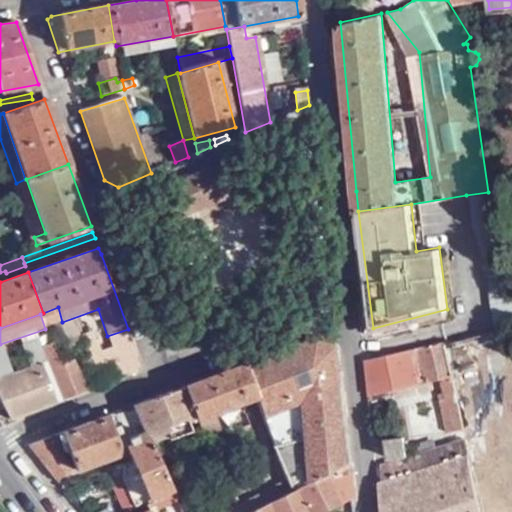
[(111,347),(132,339),(128,329),(107,336),(111,347)]
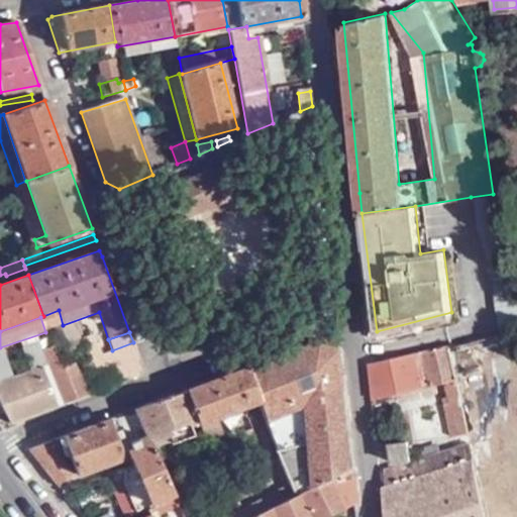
[(499,334),(451,343),(457,375),(513,362),(507,332),(499,334)]
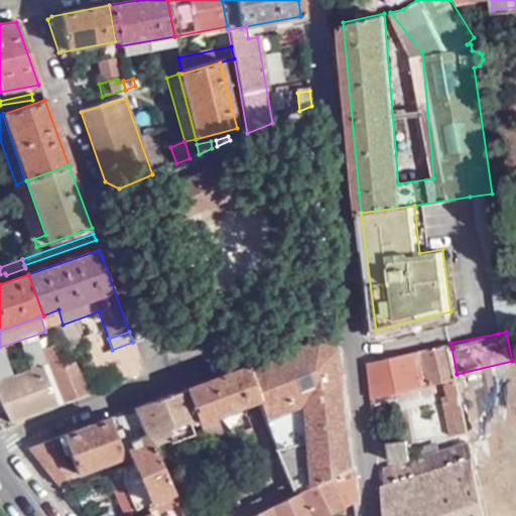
[(302,492),(350,469),(337,353),(315,339),(246,365),(258,399),(279,457),(293,496),(302,492)]
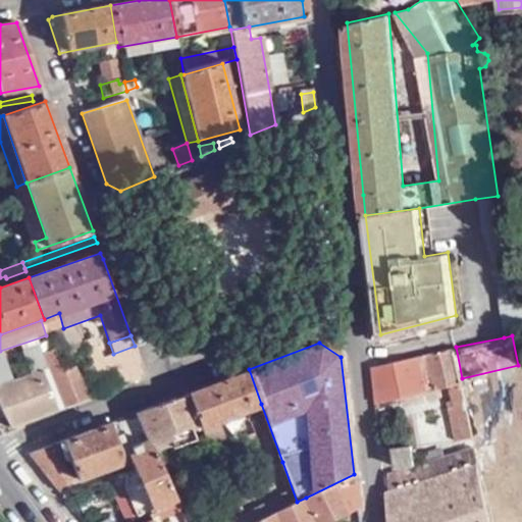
[(92,361),(108,392),(144,378),(145,374),(135,346),(113,354),(92,361)]
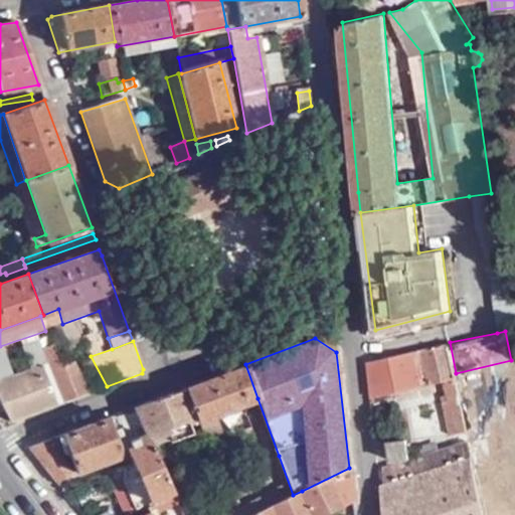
[(368,360),(371,397),(448,379),(456,377),(456,373),(450,342),(368,360)]
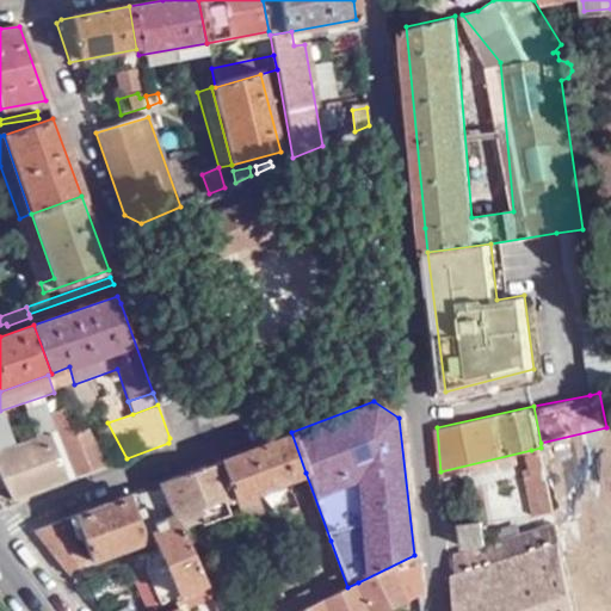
[(72,479),(88,473),(74,433),(65,408),(47,415),(72,479)]
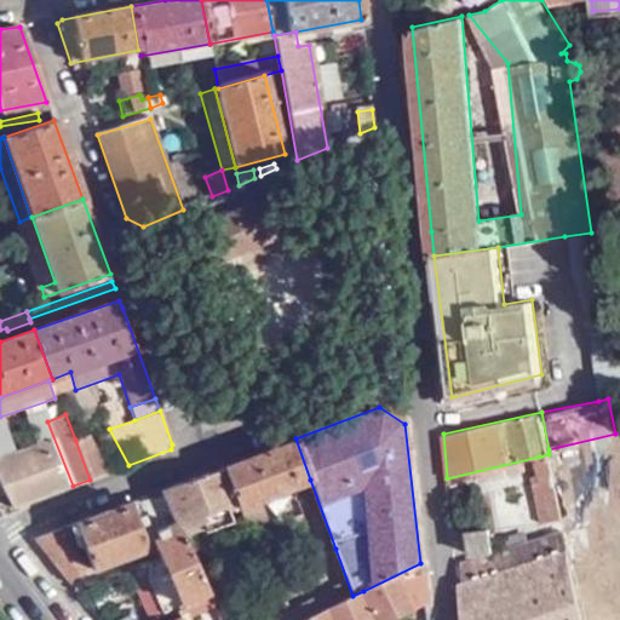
[(90,480),(105,474),(90,435),(75,440),(90,480)]
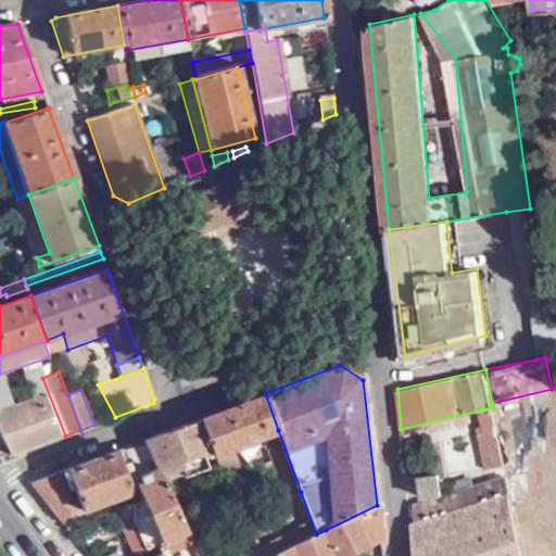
[(278,430),(265,393),(199,419),(211,451),(213,455),(215,455),(231,447),(278,430)]
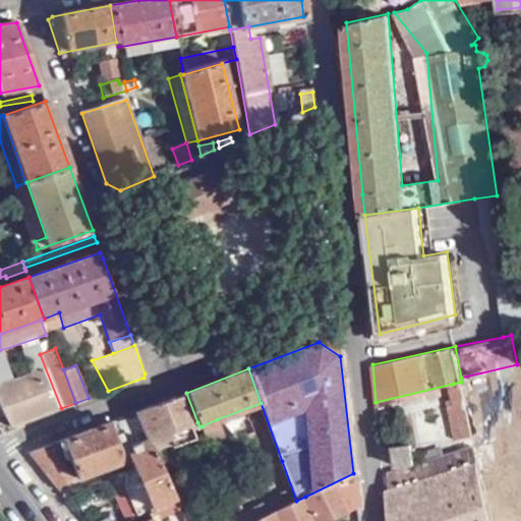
[(9,426),(57,409),(41,369),(0,385),(0,408),(2,414),(9,426)]
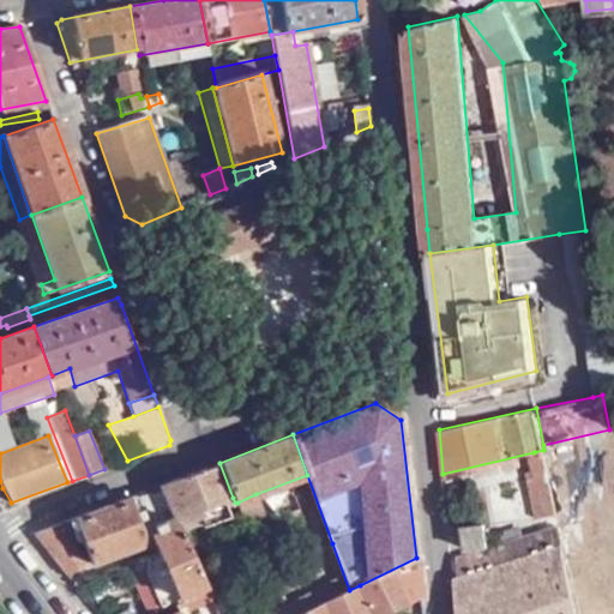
[(543,450),(534,452),(536,473),(547,470),(543,450)]
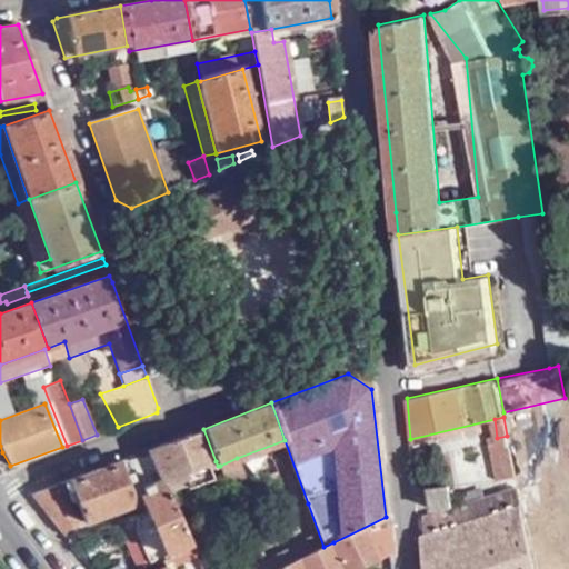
[(216,461),(203,429),(173,441),(146,451),(160,487),(162,487),(192,475),(195,480),(210,475),(206,465),(216,461)]
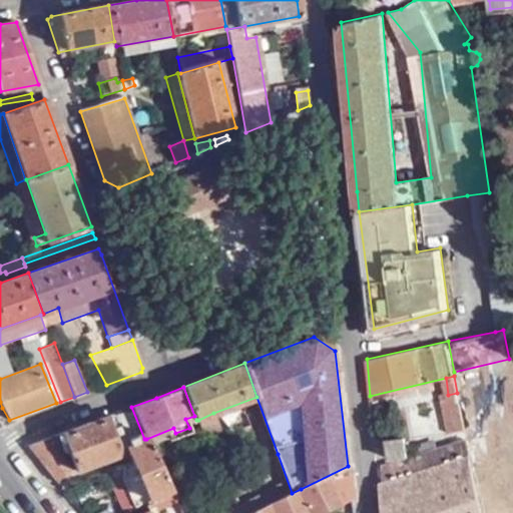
[(444,402),(450,445),(465,440),(457,393),(448,395),(449,401),(444,402)]
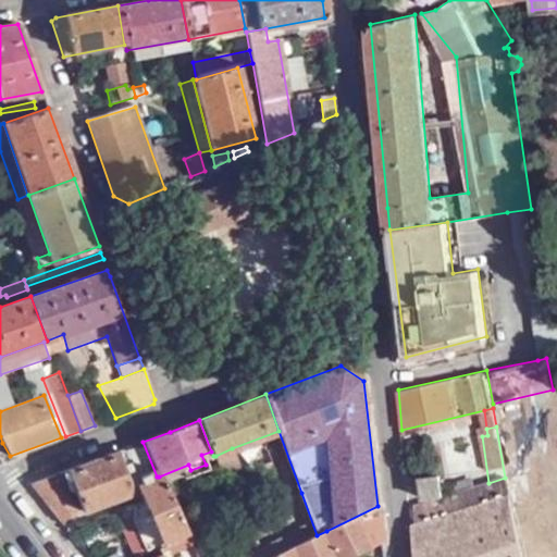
[(157,477),(143,442),(57,474),(62,489),(71,485),(81,510),(132,491),(132,489),(143,484),(140,480),(150,474),(152,479),(157,477)]
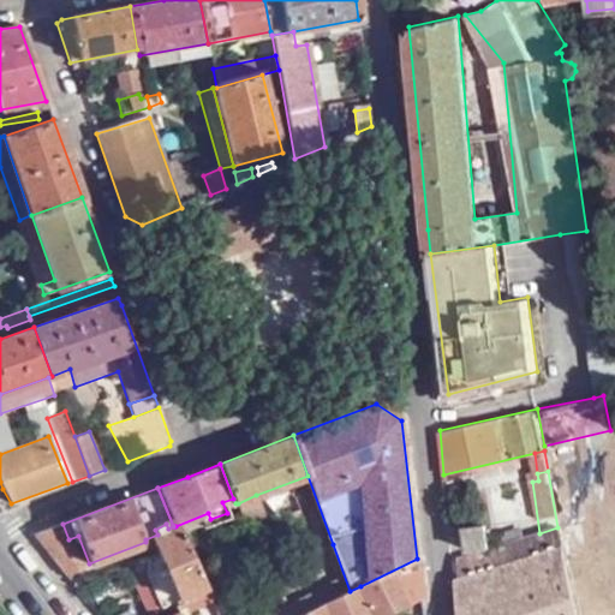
[(264,517),(256,495),(238,503),(246,524),(264,517)]
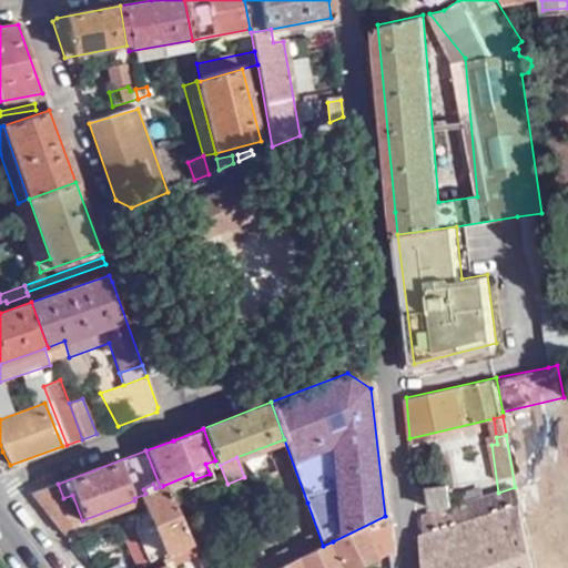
[(414,469),(416,492),(430,489),(443,488),(440,467),(414,469)]
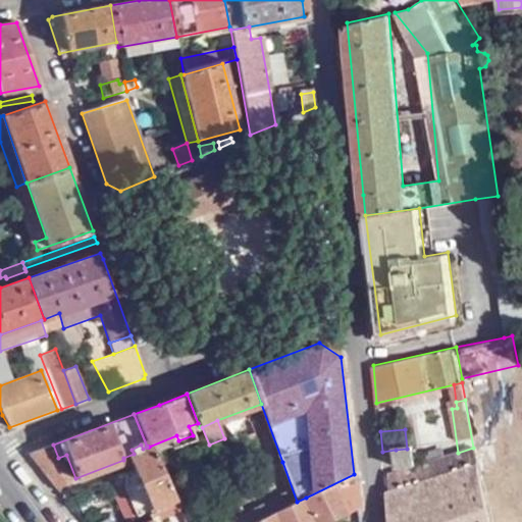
[(58,458),(53,445),(30,454),(55,489),(68,481),(58,458)]
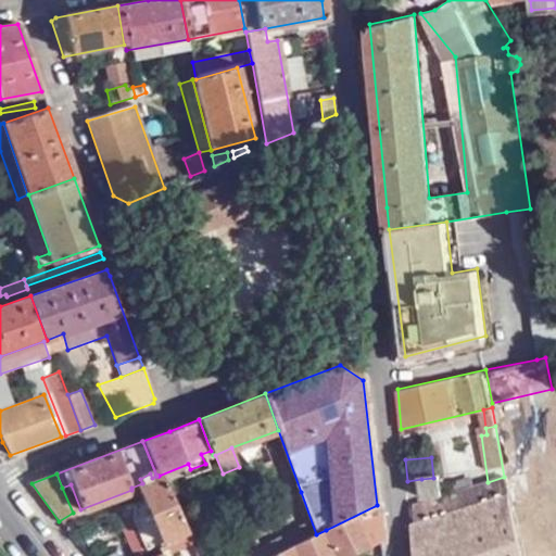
[(149,497),(166,538),(168,536),(184,531),(168,496),(159,476),(156,476),(152,478),(150,474),(140,479),(142,483),(149,497)]
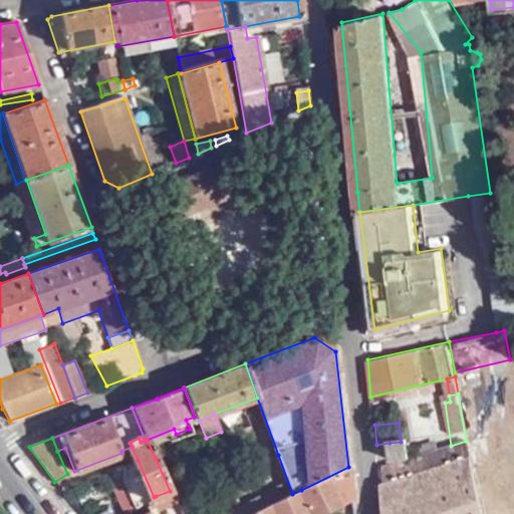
[(380,486),(383,513),(482,513),(472,469),(466,441),(451,446),(410,460),(406,461),(383,468),(386,484),(380,486)]
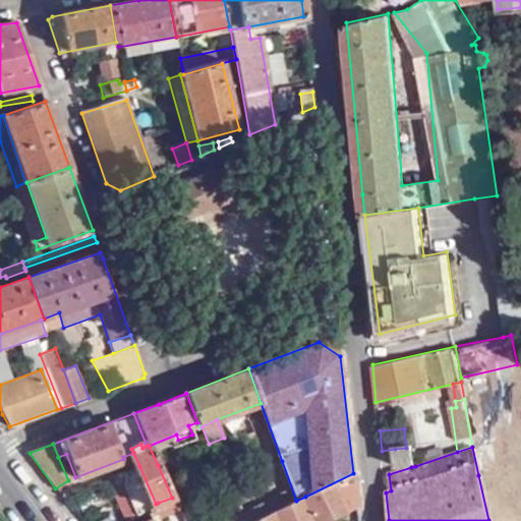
[(398,467),(411,467),(415,466),(413,447),(406,448),(395,449),(398,467)]
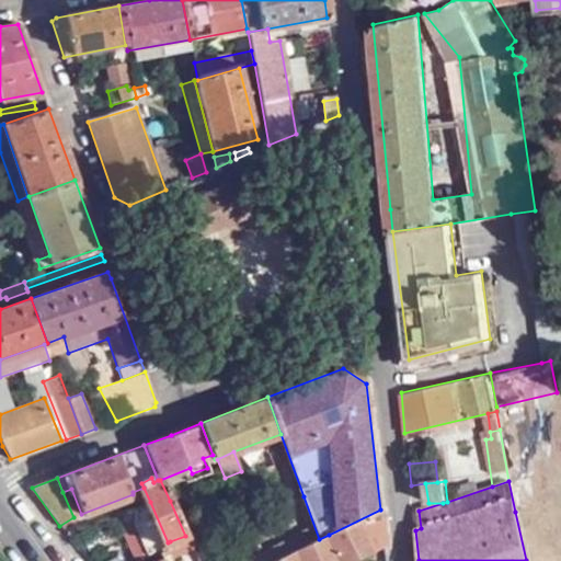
[(294,551),(319,539),(304,496),(296,501),(307,528),(301,530),(305,537),(289,545),(294,551)]
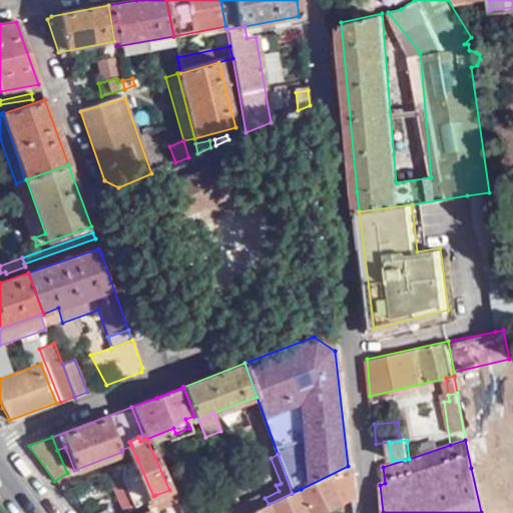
[(169,490),(172,488),(158,457),(155,458),(169,490)]
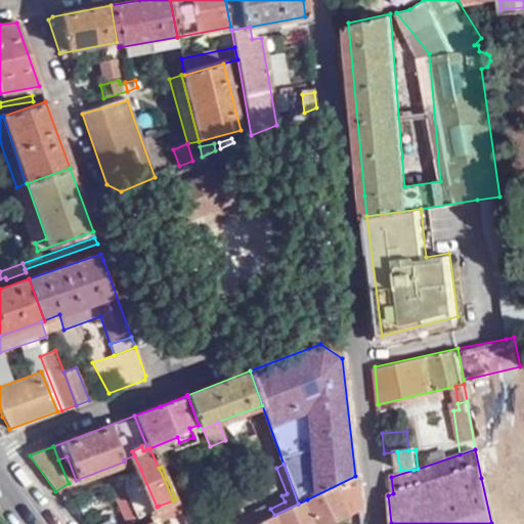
[(133,472),(148,511),(157,507),(140,469),(133,472)]
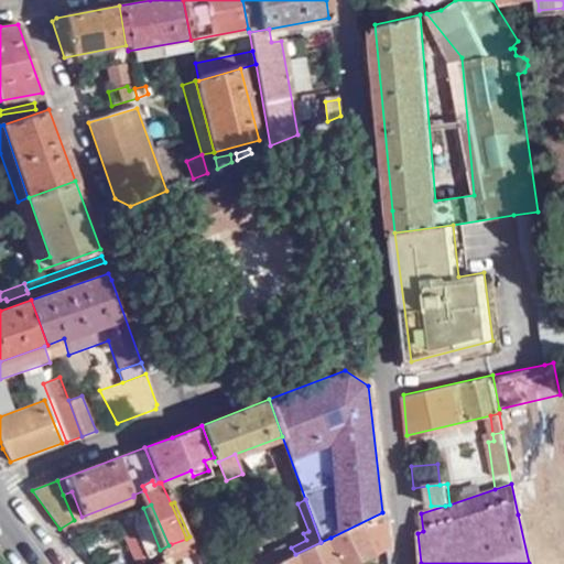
[(143,508),(136,510),(136,523),(121,529),(134,563),(149,559),(160,550),(143,508)]
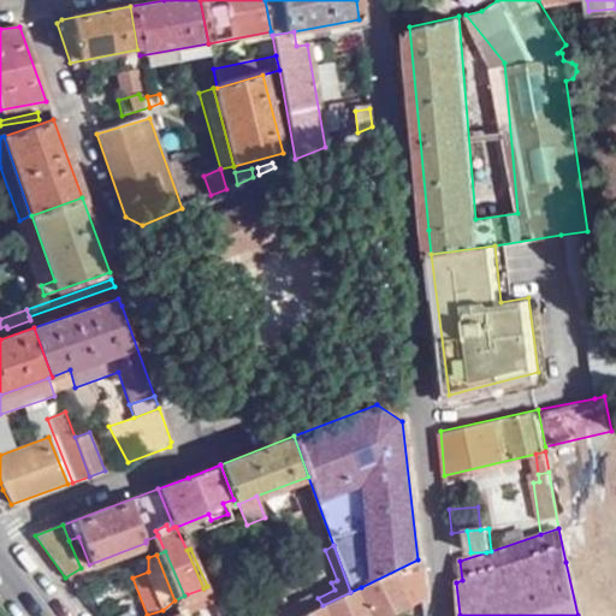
[(372,615),(386,615),(422,598),(420,576),(418,560),(361,587),(372,615)]
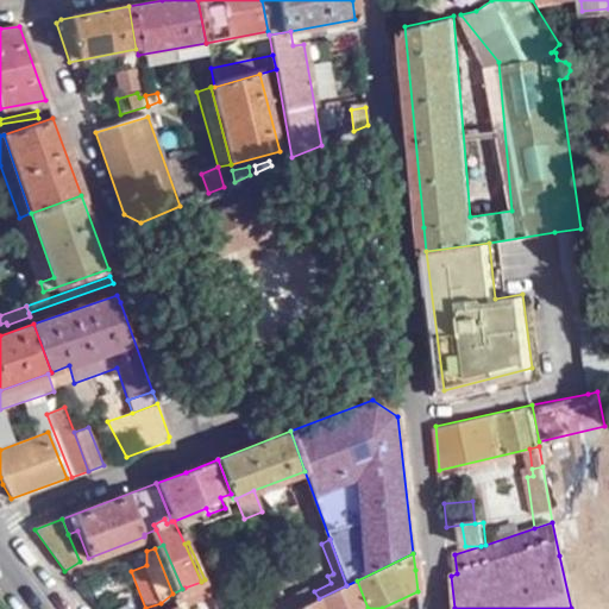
[(368,608),(357,581),(346,585),(319,598),(312,602),(297,608),(368,608)]
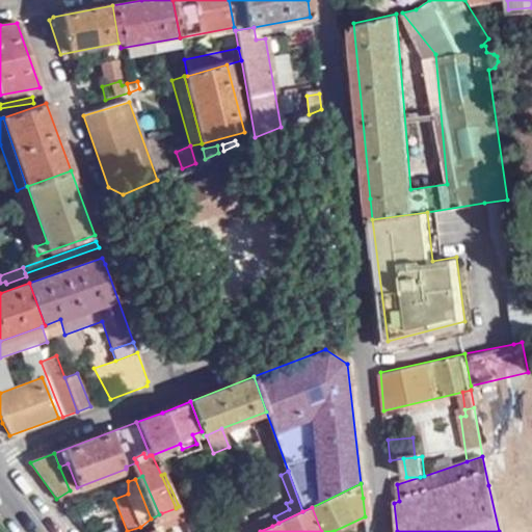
[(152,522),(155,530),(180,519),(176,508),(161,513),(159,514),(160,519),(152,522)]
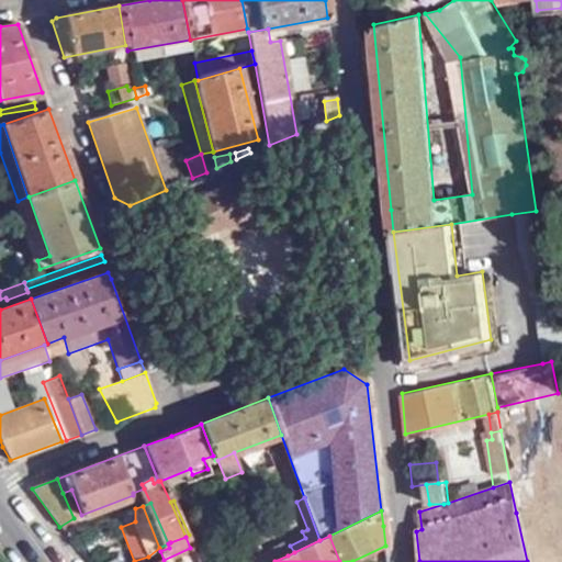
[(250,559),(251,561),(274,561),(288,555),(283,543),(250,559)]
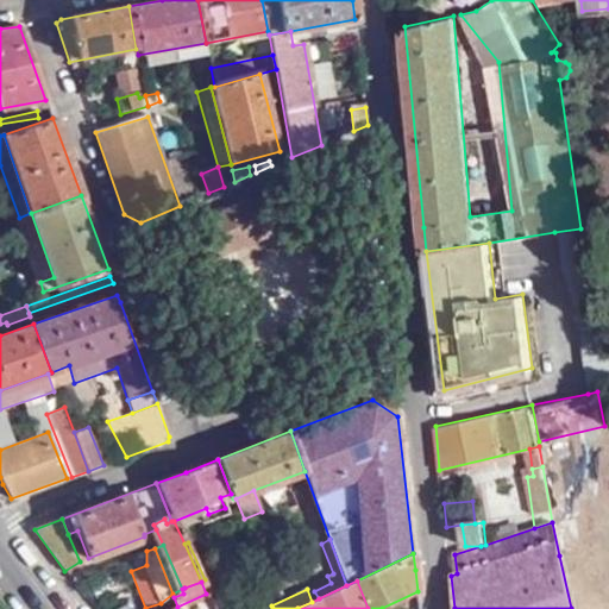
[(135,608),(130,597),(108,608),(135,608)]
